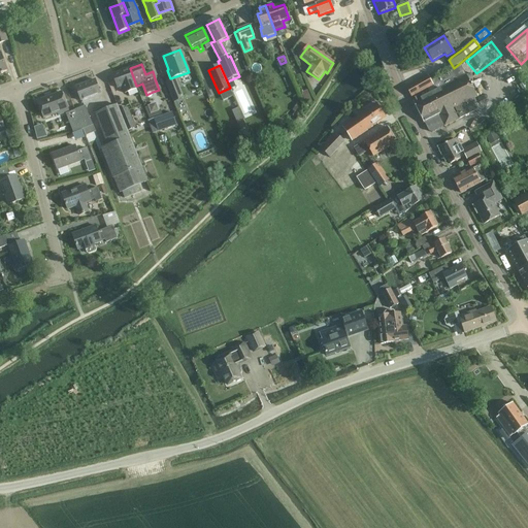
[(424,124),(439,116),(444,127),(458,120),(476,110),(471,100),(477,97),(461,66),(453,70),(431,81),(432,85),(429,87),(411,98),(414,102),(413,103),(424,124)]
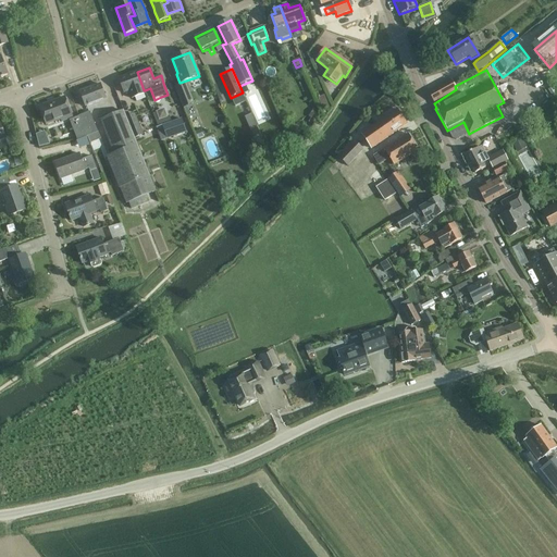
[(137,72),(119,79),(124,94),(128,91),(132,100),(147,94),(145,90),(144,90),(137,72)]
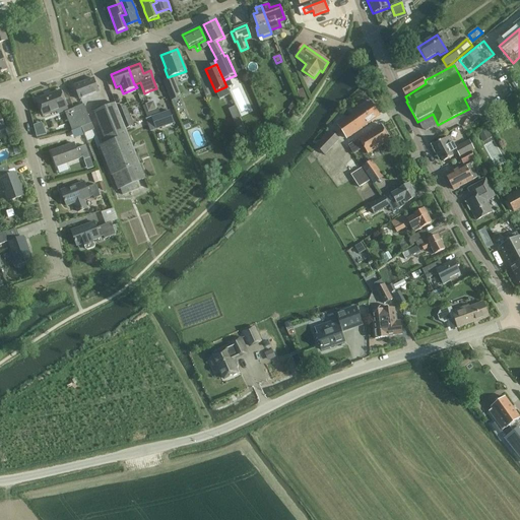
[(420,74),(400,86),(405,96),(423,85),(426,83),(425,80),(420,74)]
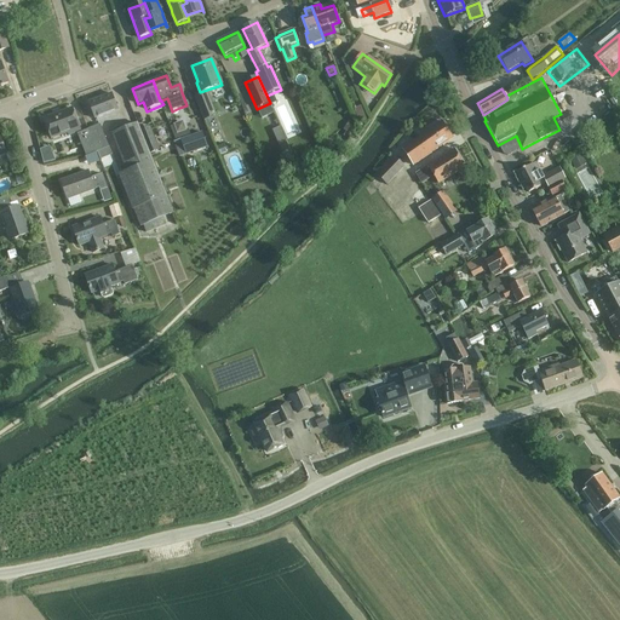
[(216,115),(207,93),(195,98),(204,120),(216,115)]
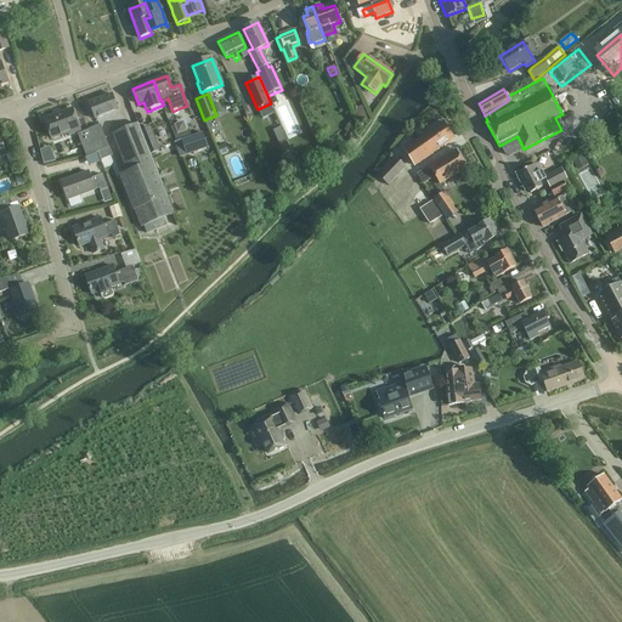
[(96,119),(119,111),(112,95),(89,103),(96,119)]
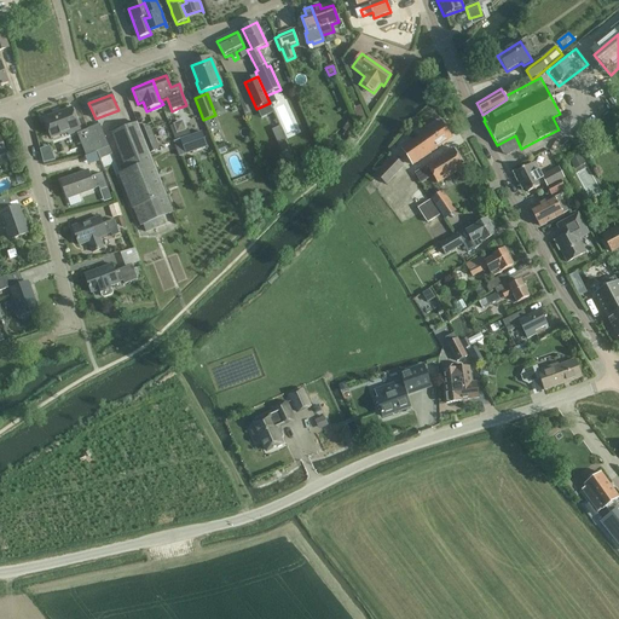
[(360,106),(353,109),(359,123),(366,120),(360,106)]
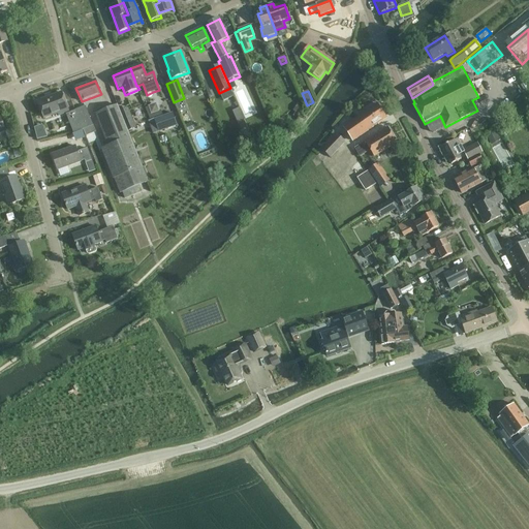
[(68,113),(61,93),(38,102),(44,119),(58,114),(59,116),(68,113)]
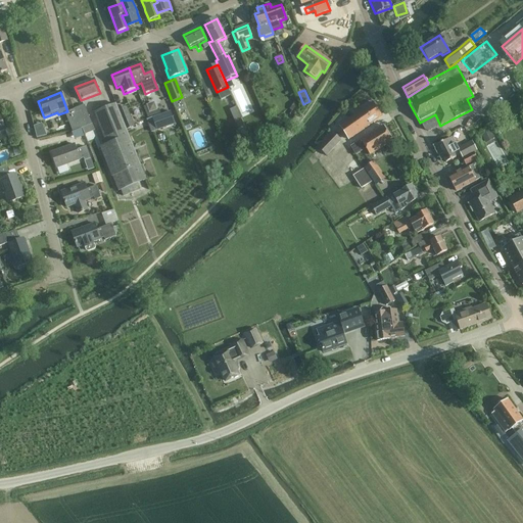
[(292,111),(290,114),(297,119),(303,106),(295,102),(290,110),(292,111)]
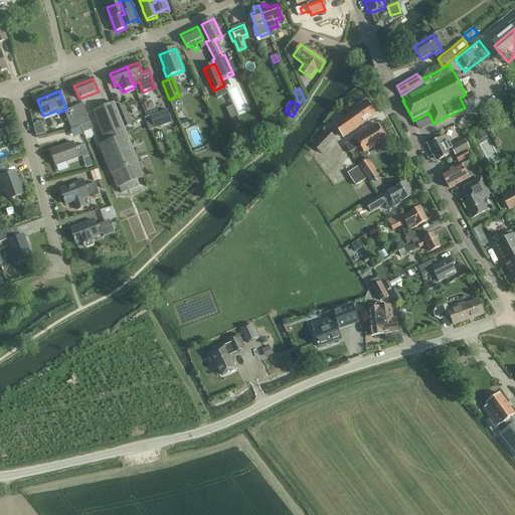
[(145,104),(145,105),(146,109),(154,129),(173,122),(168,110),(158,113),(156,108),(154,109),(152,102),(145,104)]
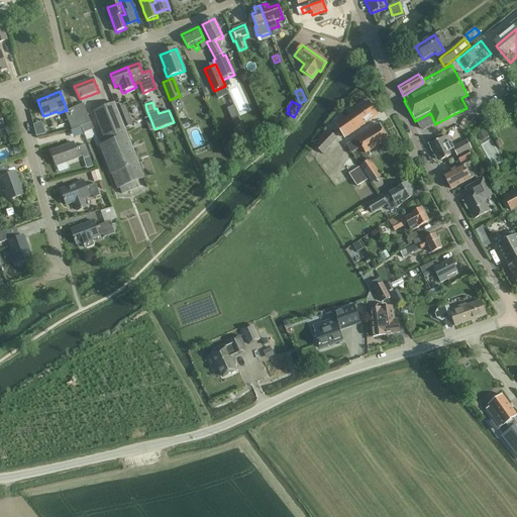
[(345,138),(370,121),(378,115),(369,102),(335,124),(345,138)]
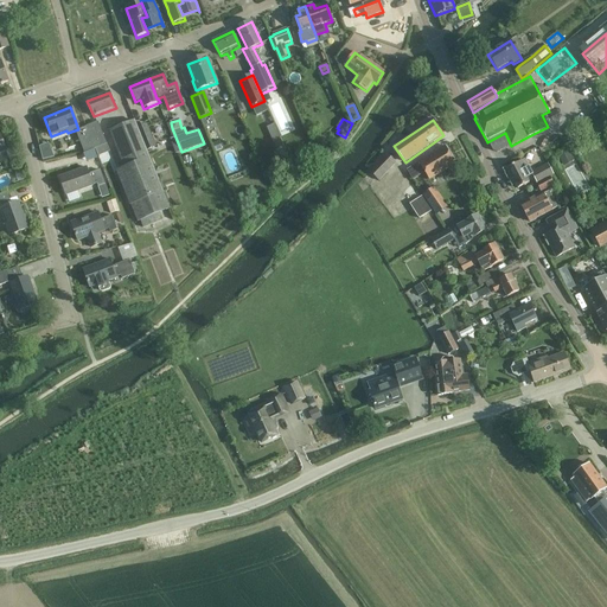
[(109,132),(114,142),(125,168),(116,172),(129,205),(131,205),(138,223),(141,222),(144,229),(164,221),(160,215),(170,210),(147,152),(138,128),(135,121),(109,132)]
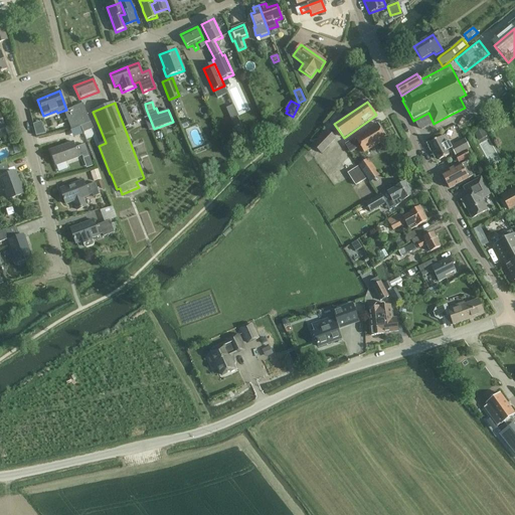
[(73,109),(80,127),(82,132),(94,128),(83,104),(82,105),(82,104),(72,108),(73,109)]
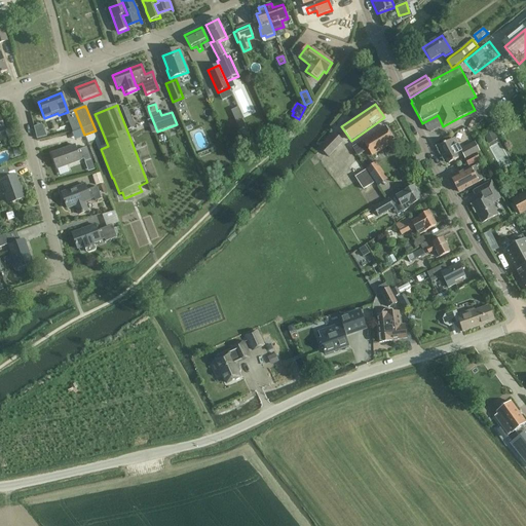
[(184,107),(178,109),(183,120),(183,121),(188,119),(188,118),(184,107)]
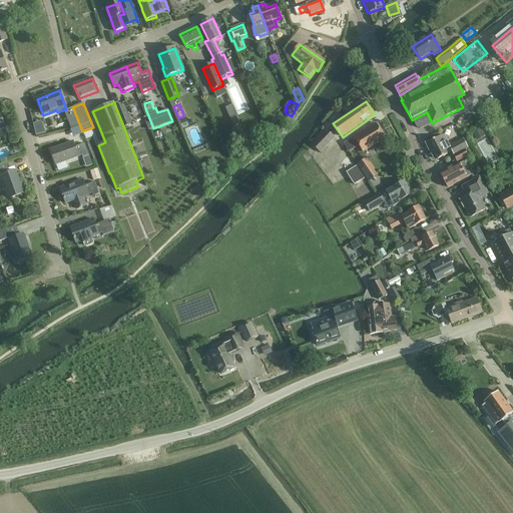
[(231,105),(225,108),(231,120),(237,117),(231,105)]
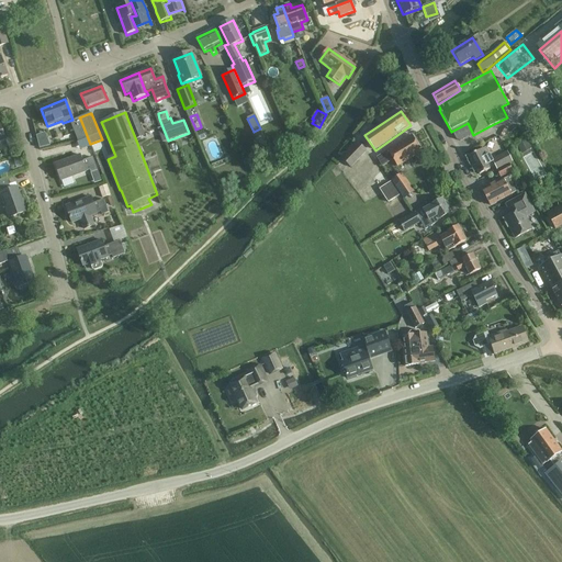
[(135,116),(127,119),(136,141),(144,137),(135,116)]
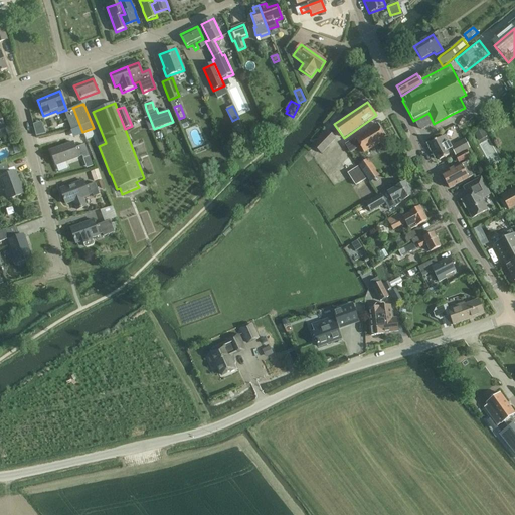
[(71,129),(80,127),(73,109),(64,113),(71,129)]
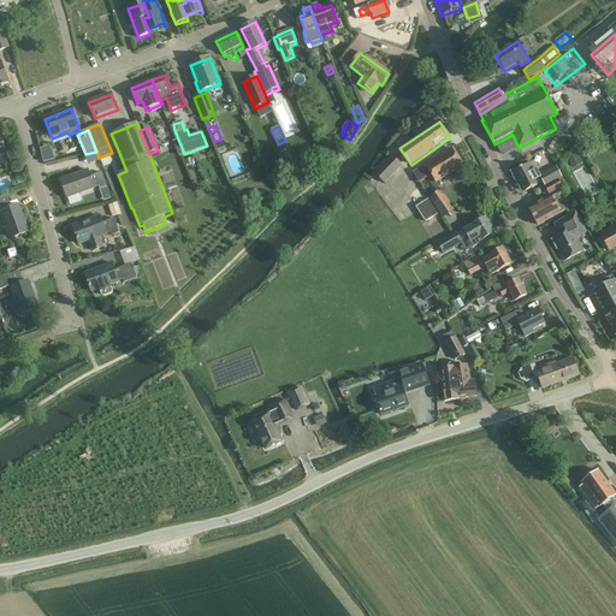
[(452,148),(442,155),(425,165),(436,183),(463,166),(452,148)]
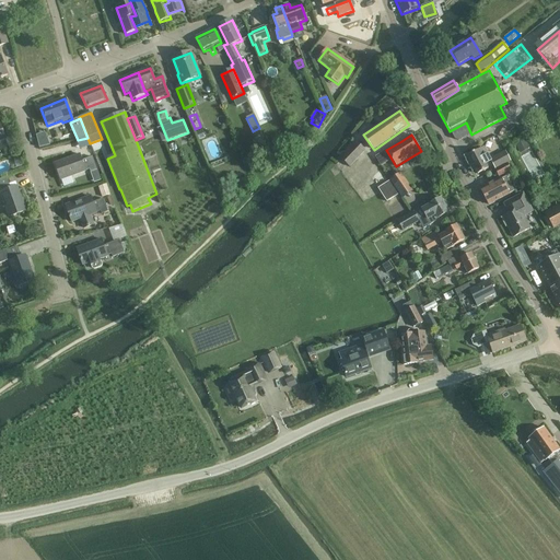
[(525,140),(515,146),(520,154),(529,149),(525,140)]
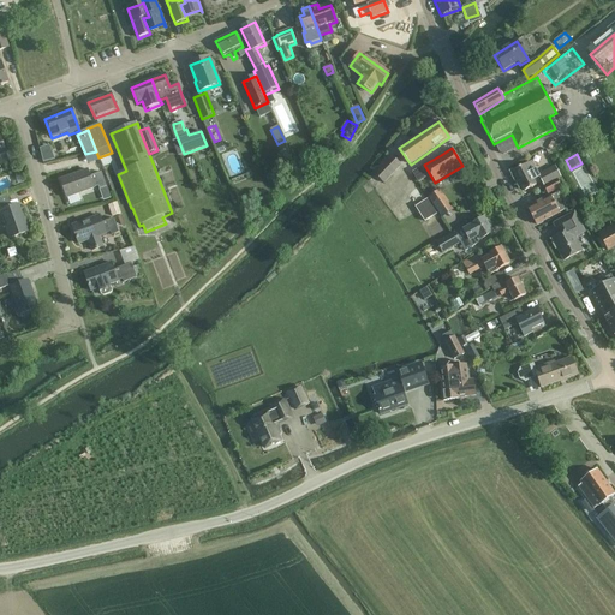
[(374,174),(383,184),(401,166),(392,156),(374,174)]
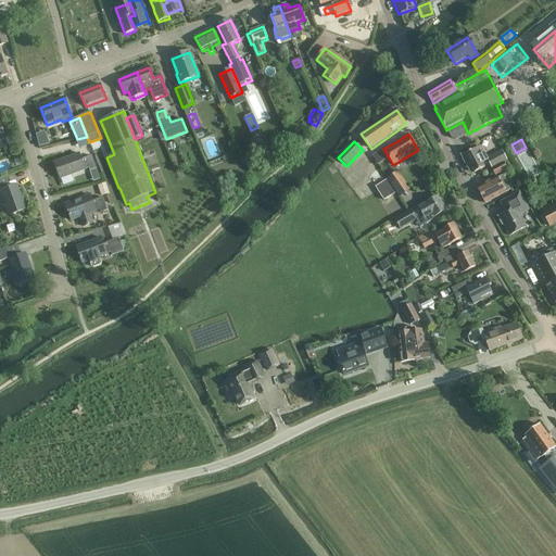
[(273,146),(267,148),(270,156),(277,154),(273,146)]
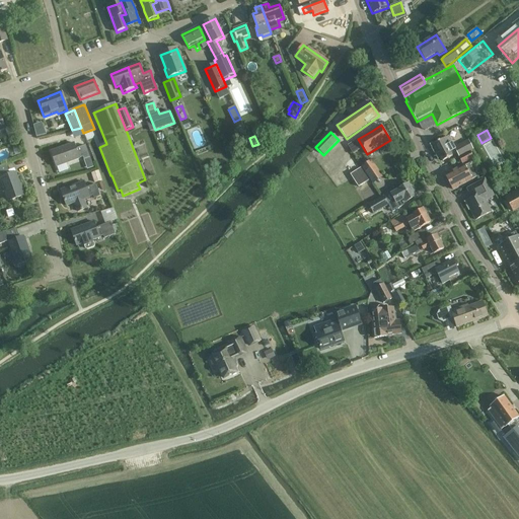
[(442,140),(434,144),(443,161),(451,157),(452,156),(450,153),(456,150),(459,157),(469,151),(466,145),(465,142),(455,148),(452,143),(447,146),(443,139),(442,140)]
